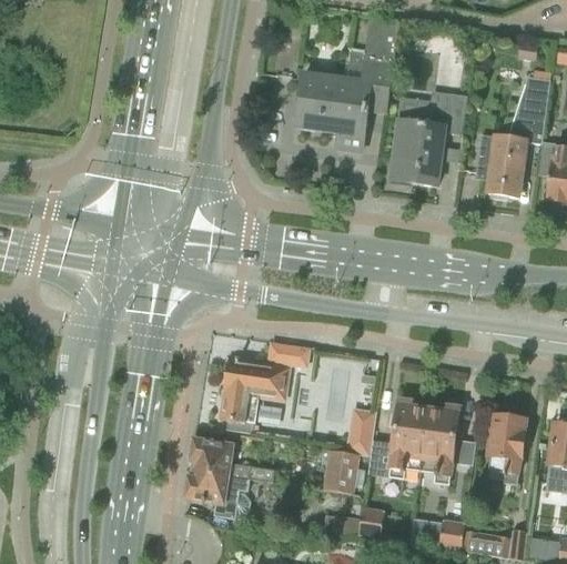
[(303,76),(297,126),(340,131),(337,149),(362,151),(366,109),(385,111),(387,111),(393,59),(397,19),(372,16),(367,53),(351,51),(347,80),(303,76)]
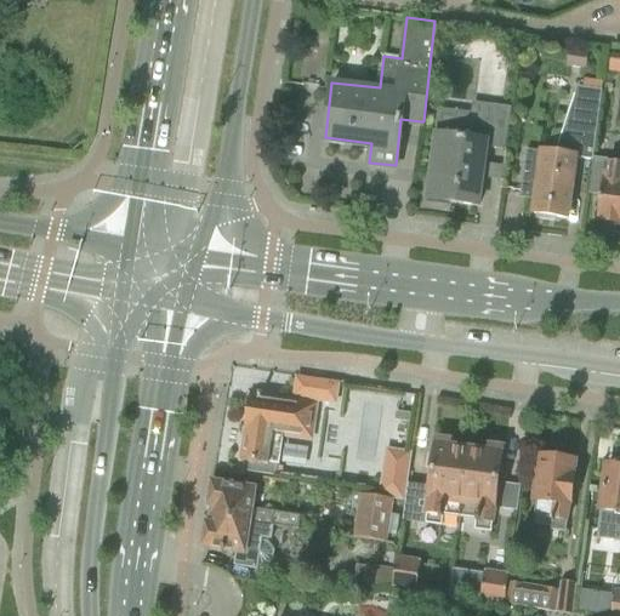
[(569,46),(567,62),(586,66),(589,50),(569,46)]
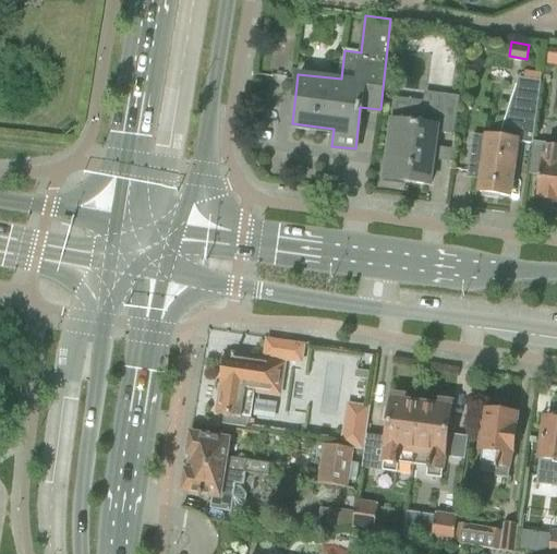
[(511,192),(518,137),(533,140),(534,130),(542,77),(518,75),(517,83),(498,134),(487,133),(486,142),(472,140),(469,169),(482,170),(480,189),(484,189),(483,192),(498,194),(499,191),(511,192)]
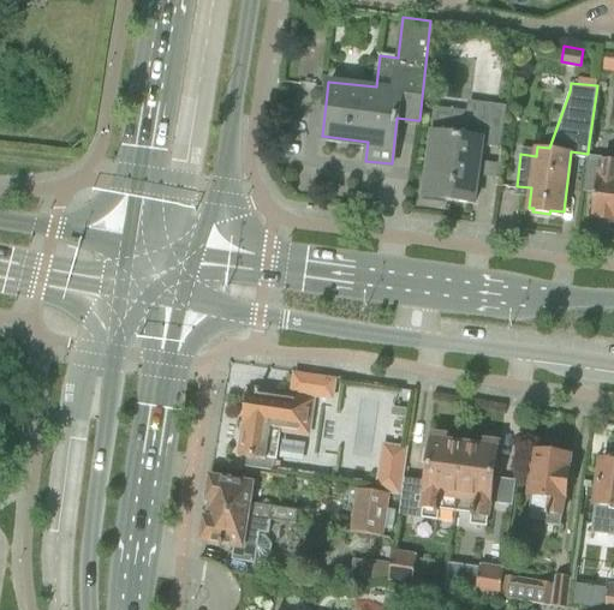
[(428,183),(427,192),(446,195),(446,197),(475,201),(478,173),(480,159),(482,143),(502,145),(506,121),(507,103),(489,102),(484,101),(469,100),(468,109),(435,106),(434,111),(431,131),(431,132),(437,133),(434,159),(431,183),(428,183)]
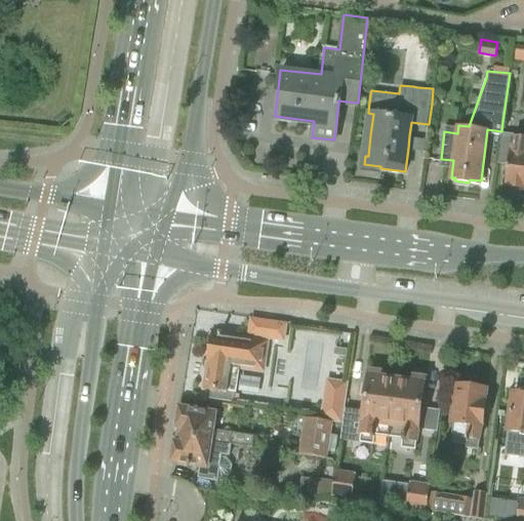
[(501,131),(497,160),(510,162),(510,164),(508,164),(508,170),(509,170),(507,185),(511,186),(510,189),(522,191),(523,188),(523,137),(514,136),(514,133),(501,131)]
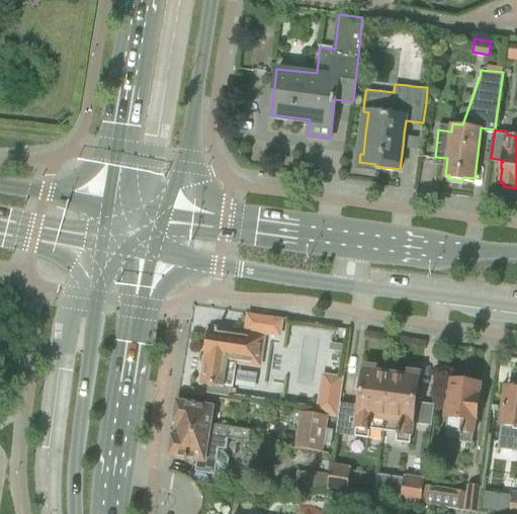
[(205,354),(201,381),(208,382),(206,392),(231,396),(233,384),(237,359),(259,362),(264,331),(278,333),(281,320),(250,315),(247,334),(219,329),(219,327),(217,326),(217,329),(208,328),(204,354),(205,354)]
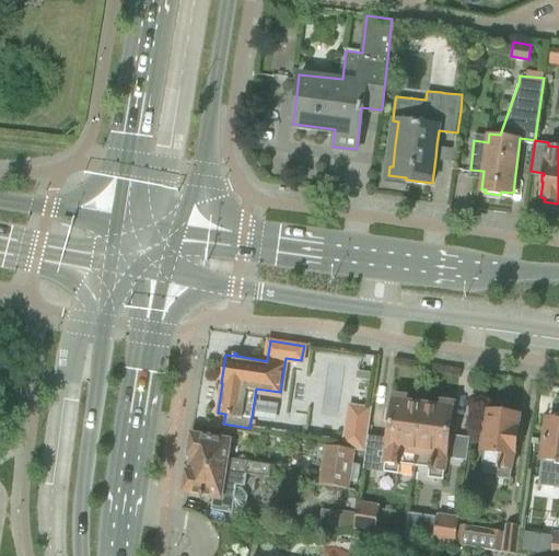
[(357,367),(356,375),(370,378),(371,369),(357,367)]
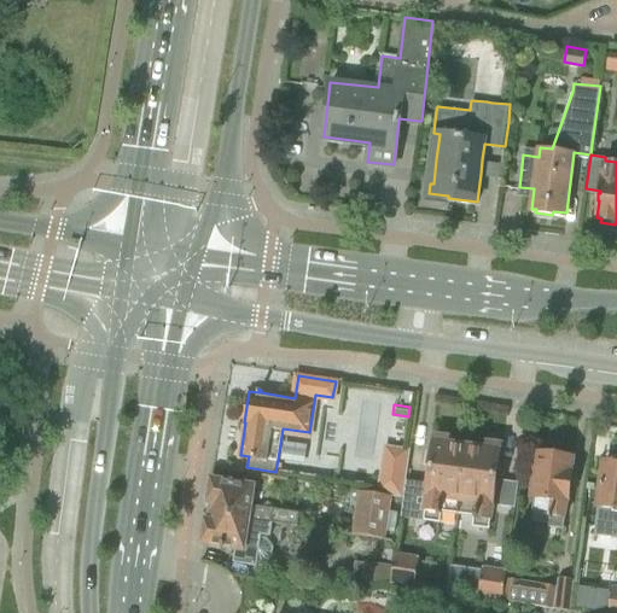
[(402,494),(400,514),(424,518),(441,520),(442,509),(458,511),(467,445),(447,442),(448,436),(435,433),(432,457),(429,482),(405,479),(402,494)]
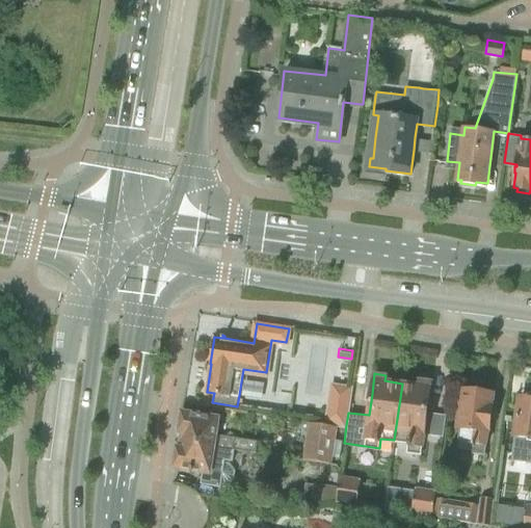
[(402,384),(394,440),(407,442),(406,452),(420,453),(430,381),(420,379),(419,386),(402,384)]
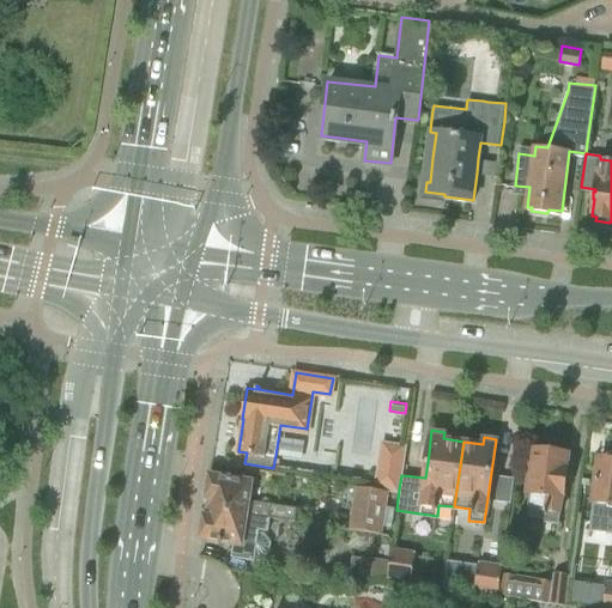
[(533,447),(531,470),(527,492),(529,492),(527,506),(544,509),(543,520),(558,522),(562,493),(564,493),(568,466),(567,464),(568,453),(553,450),(552,448),(540,445),(538,448),(533,447)]
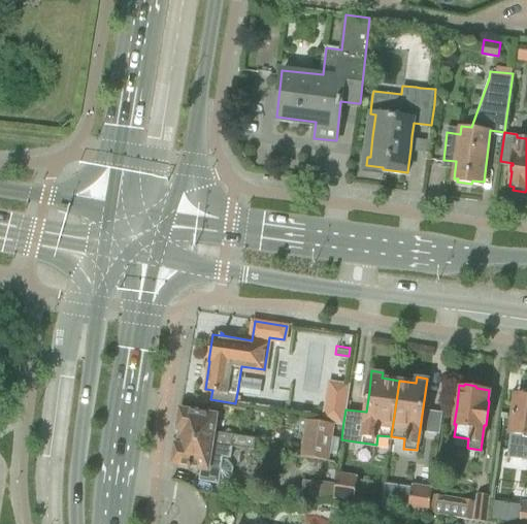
[(509,441),(507,456),(526,458),(526,392),(520,391),(519,394),(516,393),(513,414),(509,441)]
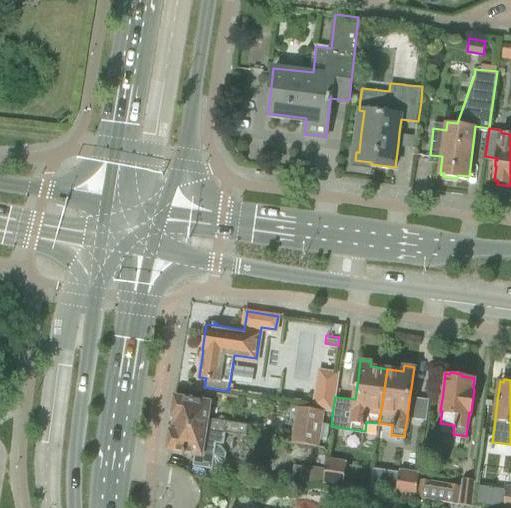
[(313,406),(320,407),(333,409),(336,387),(317,384),(313,406)]
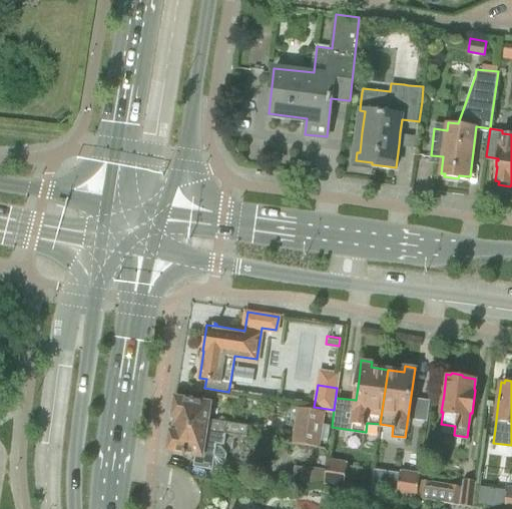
[(175,415),(174,423),(225,431),(227,423),(227,421),(207,418),(209,402),(176,397),(176,401),(174,401),(172,411),(174,412),(174,415),(175,415)]
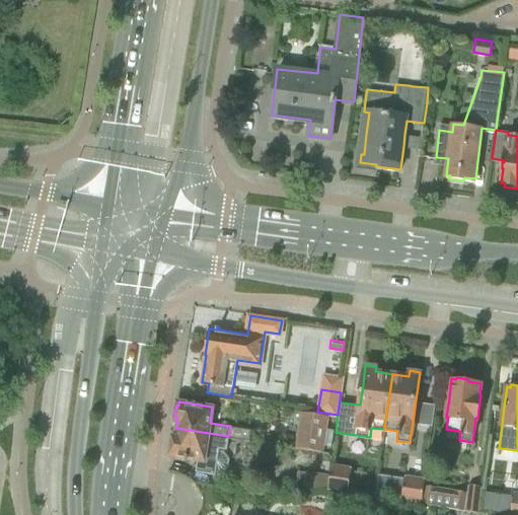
[(324,413),(300,410),(295,446),(319,449),(324,413)]
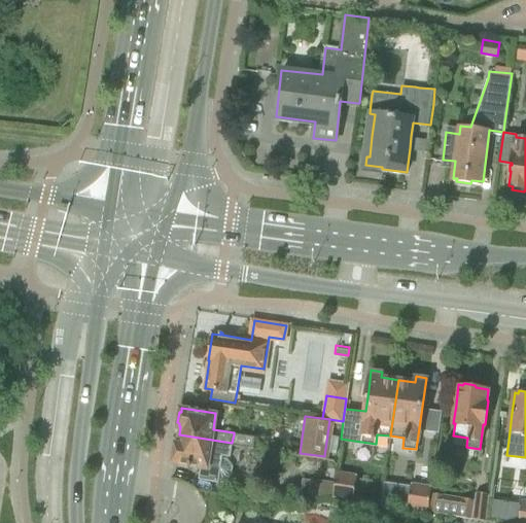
[(234,434),(232,443),(253,446),(255,436),(234,432),(234,434)]
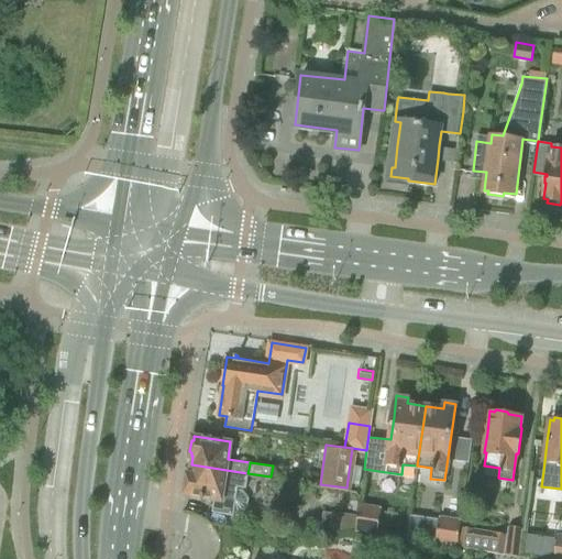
[(248,473),(191,464),(190,473),(188,473),(188,478),(186,477),(184,489),(186,489),(185,493),(201,495),(201,497),(205,497),(205,496),(213,497),(212,510),(233,514),(234,510),(238,511),(246,505),(248,495),(242,488),(238,488),(238,485),(246,486),(248,473)]
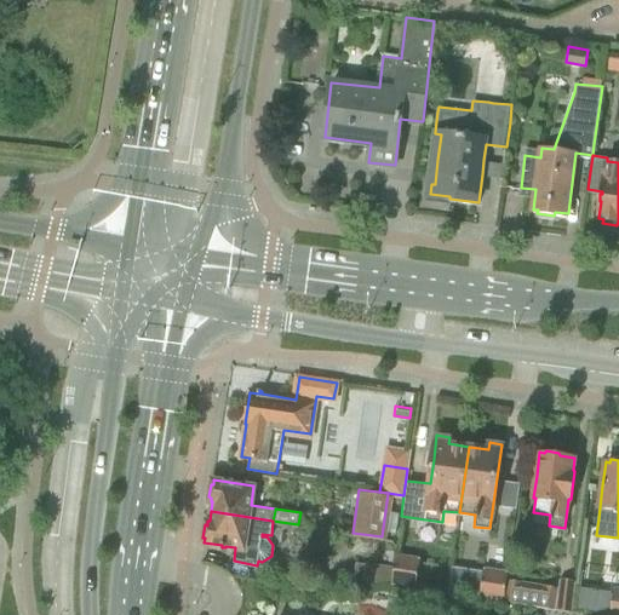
[(394,564),(390,582),(417,585),(420,553),(395,551),(394,564)]
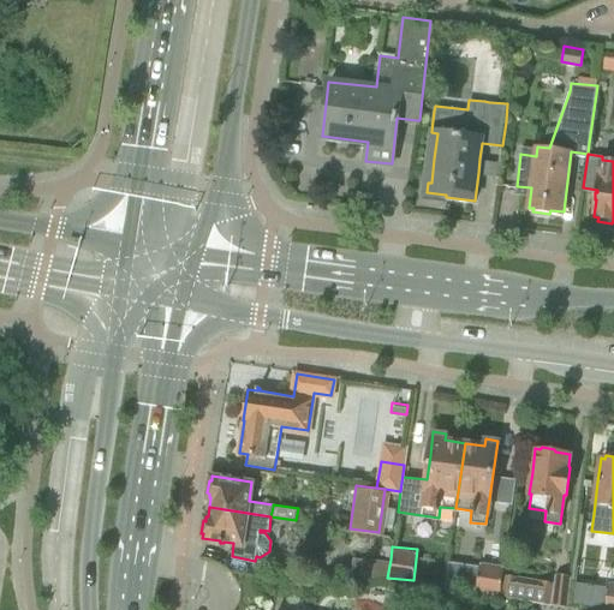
[(362,556),(359,574),(387,578),(391,560),(362,556)]
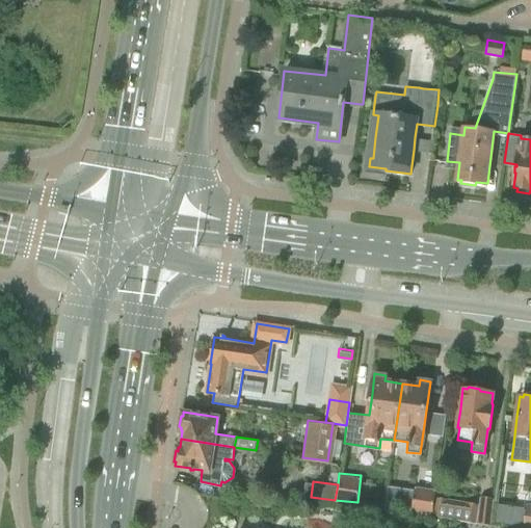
[(416,486),(412,511),(433,515),(435,496),(436,490),(416,486)]
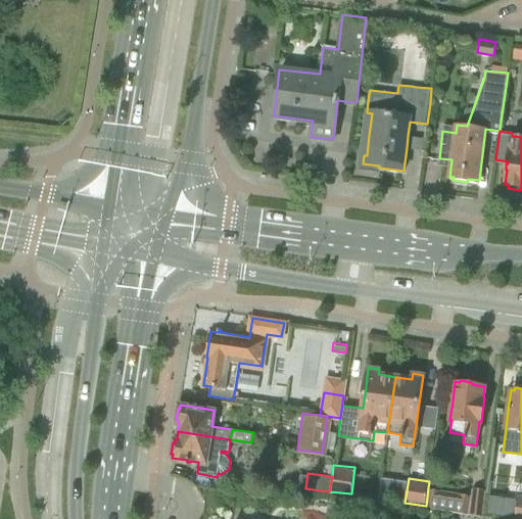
[(428,487),(426,506),(481,514),(485,489),(473,487),(472,491),(472,494),(466,493),(465,497),(438,492),(439,488),(428,487)]
